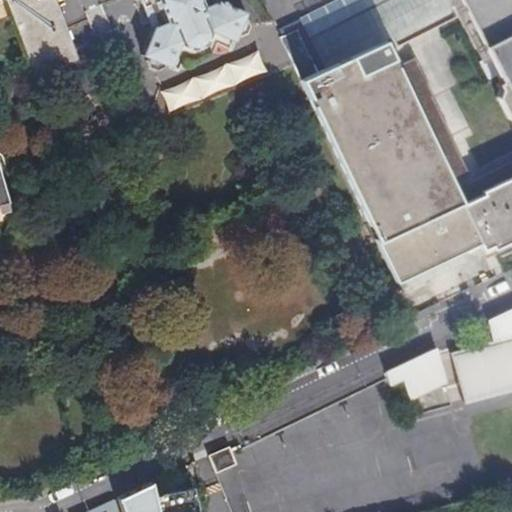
[(4,0),(6,3),(34,78),(79,59),(56,0),(4,0)]
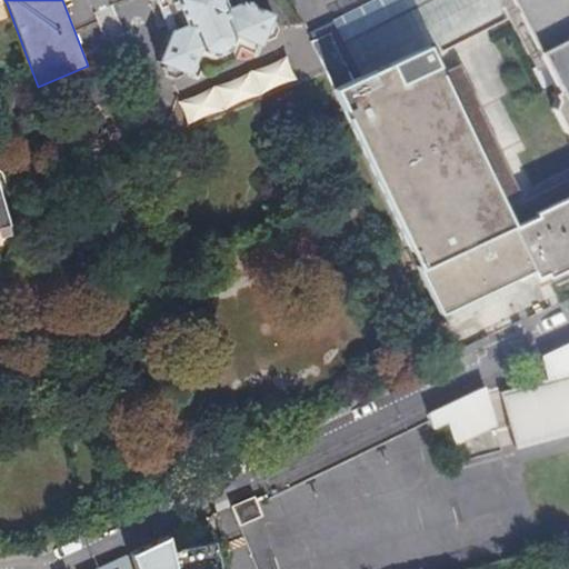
[(156,0),(170,33),(158,60),(163,63),(162,67),(166,75),(175,79),(181,76),(183,72),(189,75),(202,48),(215,55),(228,49),(232,36),(259,45),(262,38),(266,40),(275,37),(278,27),(273,20),(270,19),(272,12),(245,3),(243,0),(156,0)]
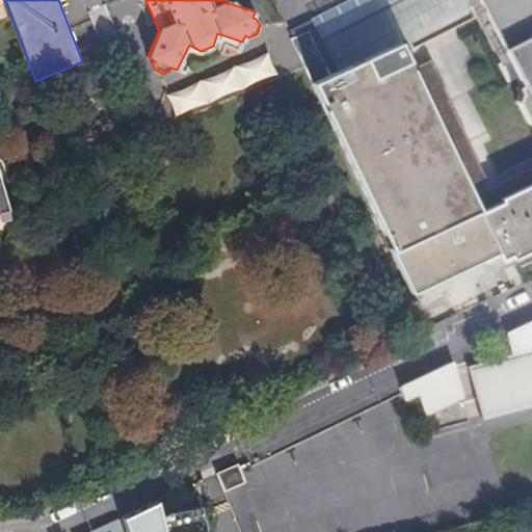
[(531,124),(531,0),(477,0),(522,86),(517,88),(521,94),(517,102),(529,123),(531,124)]
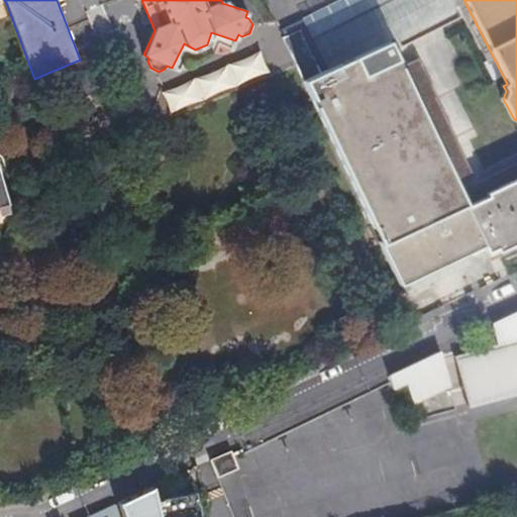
[(309,25),(284,37),(400,283),(484,243),(487,250),(497,246),(498,248),(516,239),(516,175),(486,191),(488,195),(464,205),(387,40),(329,68),(309,25)]
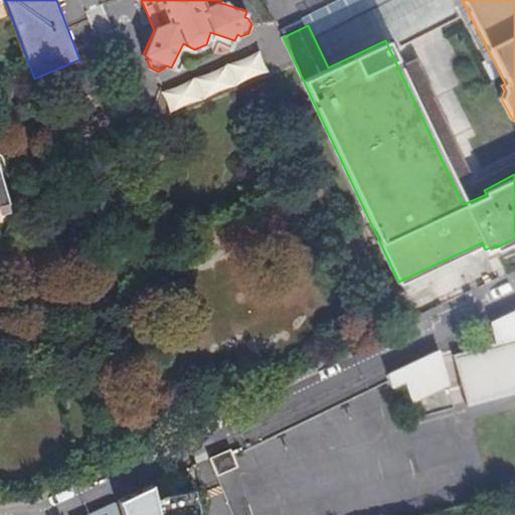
[(167,114),(265,73),(256,53),(158,94),(167,114)]
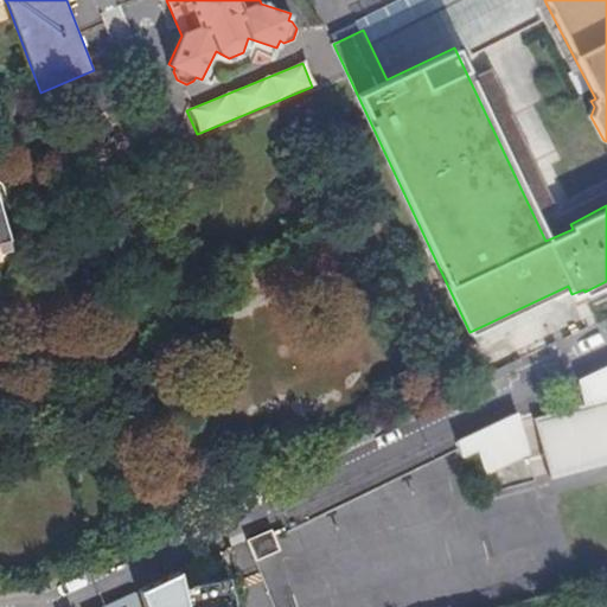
[(0,242),(11,240),(0,200),(0,242)]
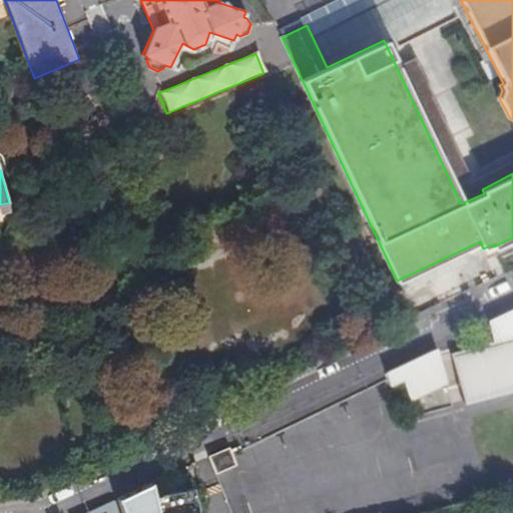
[(512,313),(494,322),(499,341),(451,354),(465,404),(512,391),(512,313)]
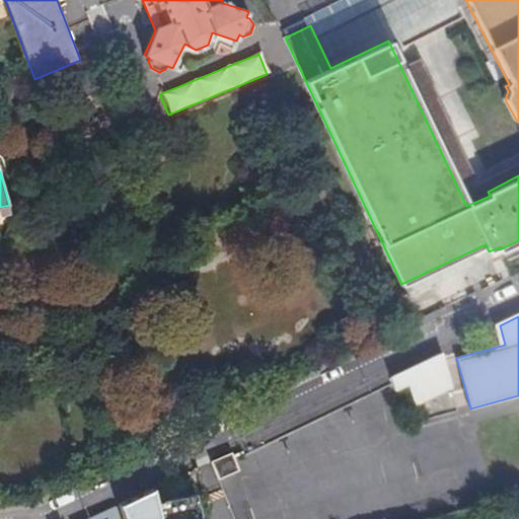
[(429,419),(457,411),(441,354),(390,377),(393,384),(395,390),(409,384),(415,404),(424,400),(429,419)]
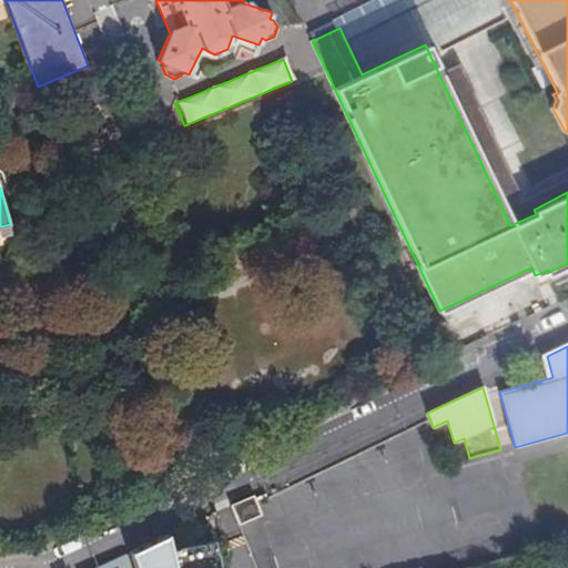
[(241,525),(263,515),(257,503),(254,496),(232,506),(241,525)]
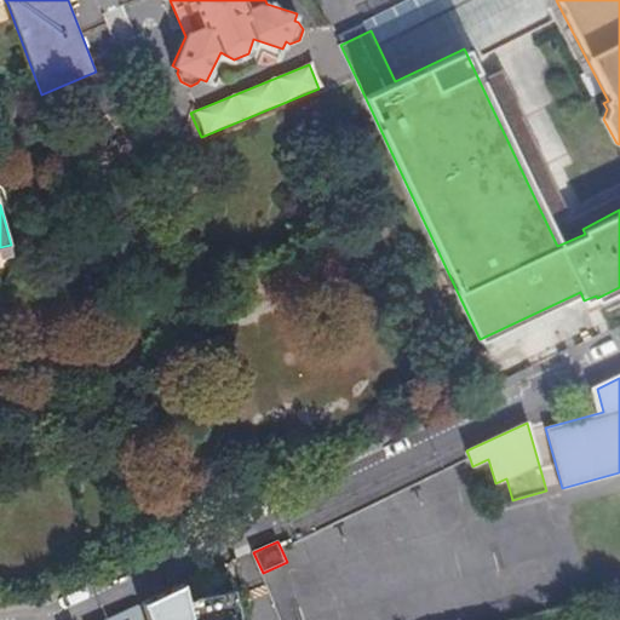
[(182,584),(141,603),(145,619),(239,619),(233,590),(185,601),(182,584)]
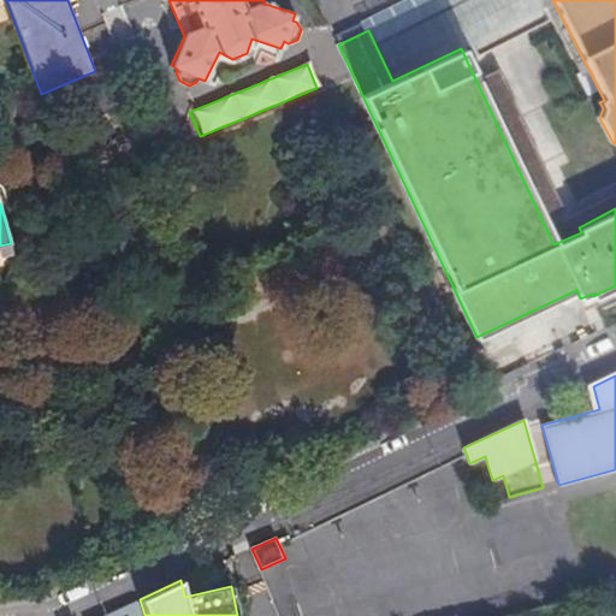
[(138,615),(135,602),(104,615),(138,615)]
